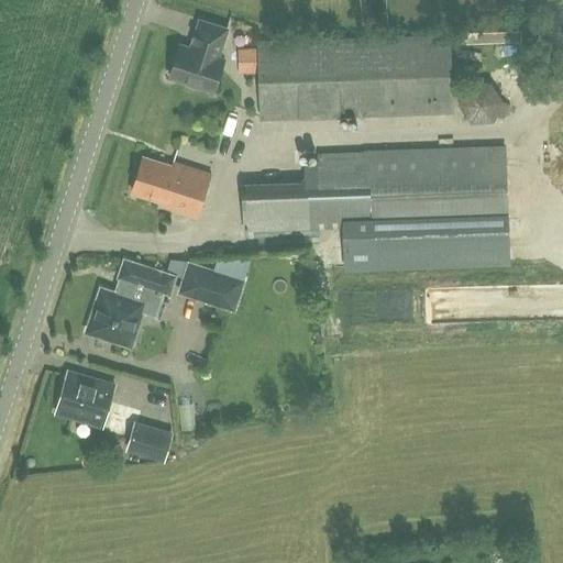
[(218,57),(227,30),(200,21),(191,48),(180,45),(169,77),(213,91),(224,59),(218,57)]
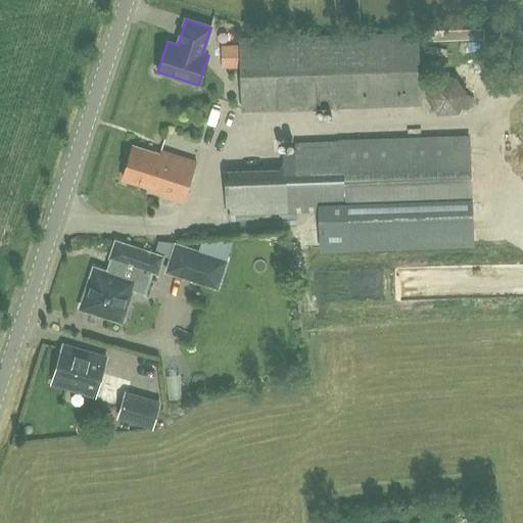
[(242,110),(421,104),(418,33),(240,39),(242,110)]
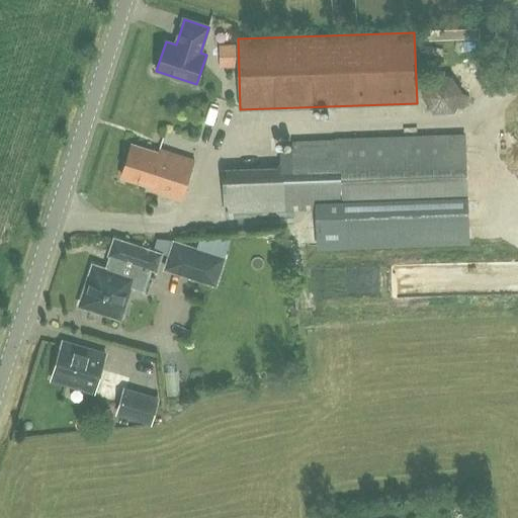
[(462,112),(469,96),(463,94),(452,76),(431,78),(422,97),(433,114),(454,112),(456,109),(462,112)]
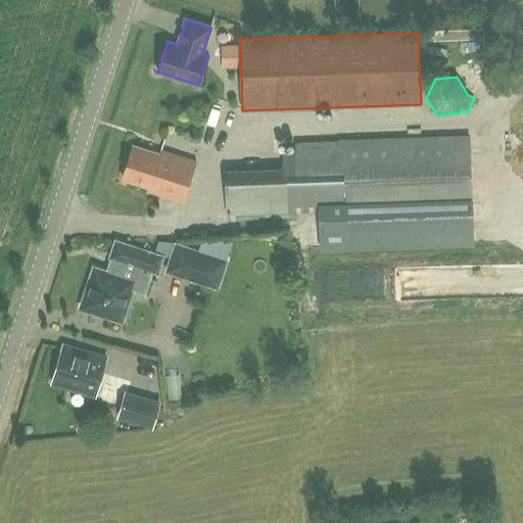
[(471,195),(469,137),(342,141),(342,142),(297,144),(298,170),(227,172),(228,214),(321,210),(322,244),(346,243),(473,239),(471,197),(471,195)]
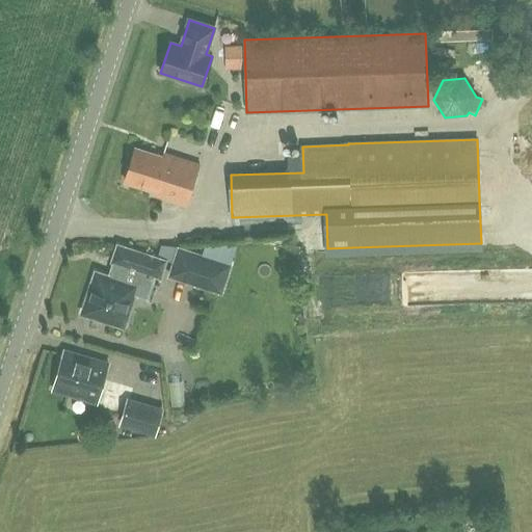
[(162,157),(135,149),(125,182),(152,191),(150,194),(186,207),(200,165),(163,153),(162,157)]
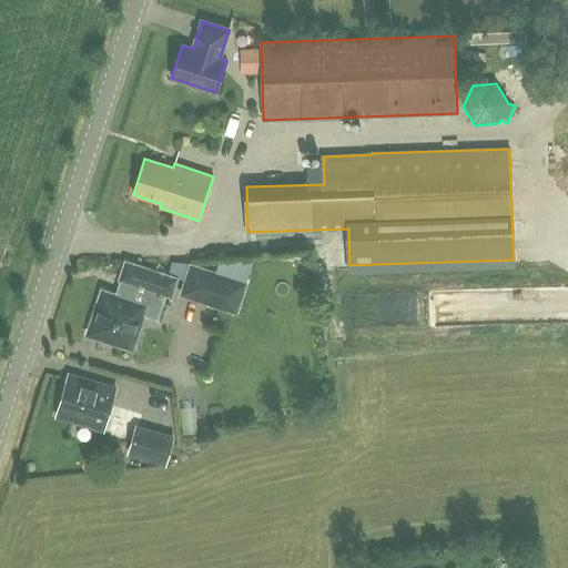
[(171,296),(176,279),(125,262),(120,280),(124,281),(119,296),(102,291),(91,328),(94,338),(123,346),(129,330),(139,333),(144,315),(158,320),(165,294),(171,296)]
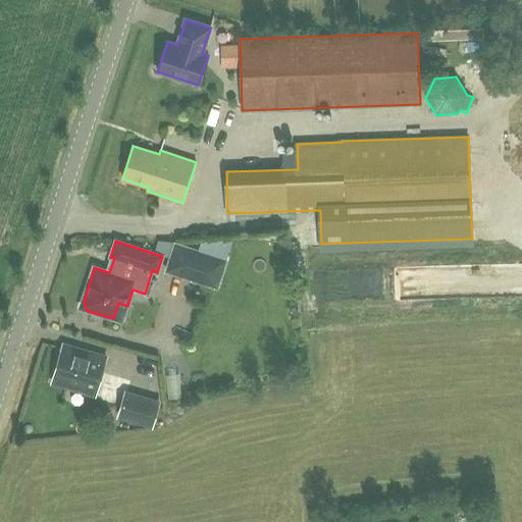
[(217,288),(225,260),(175,244),(167,271),(217,288)]
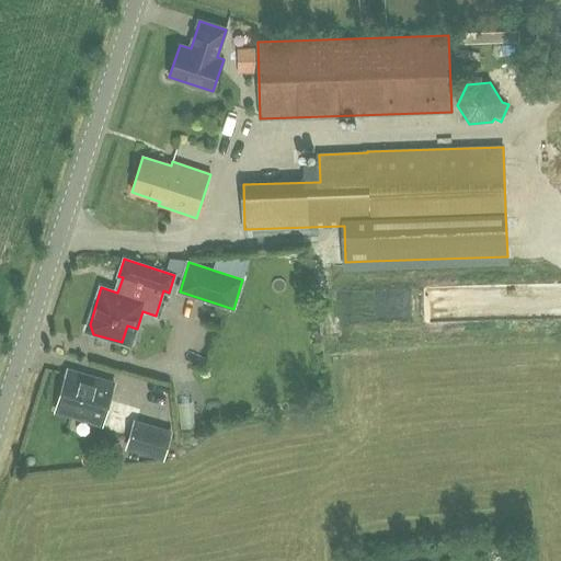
[(103,424),(115,385),(68,370),(56,411),(103,424)]
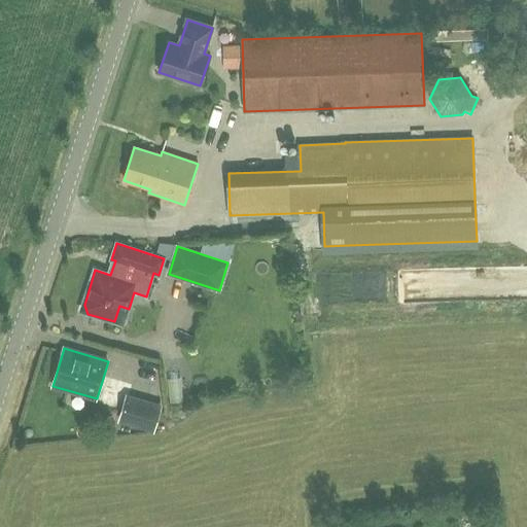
[(153,430),(161,407),(127,396),(120,420),(153,430)]
